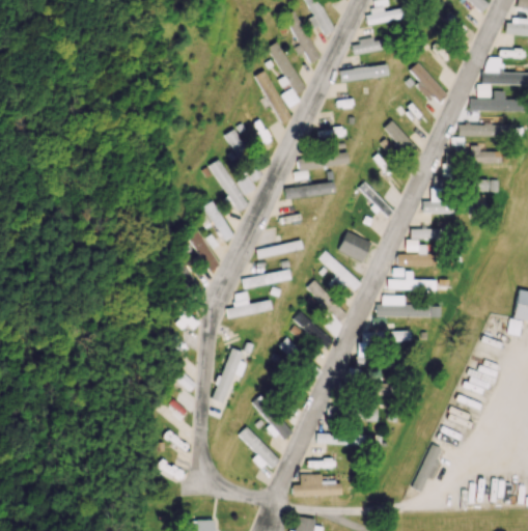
[(334,30),(318,0),(305,0),(313,16),(308,19),(313,29),(321,25),(325,34),(334,30)]
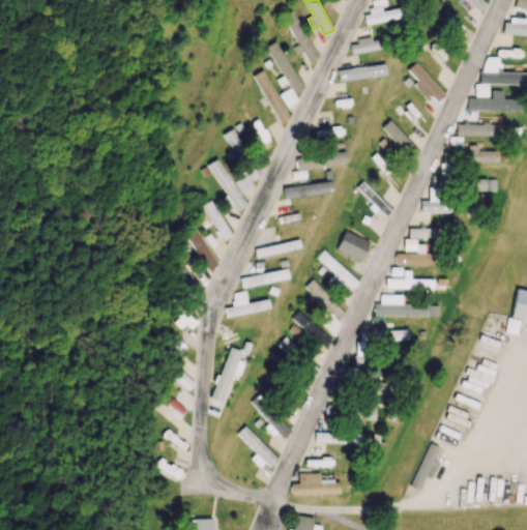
[(376,0),(373,1),(375,10),(364,13),(368,26),(403,18),(401,6),(389,8),(387,0),(376,0)]
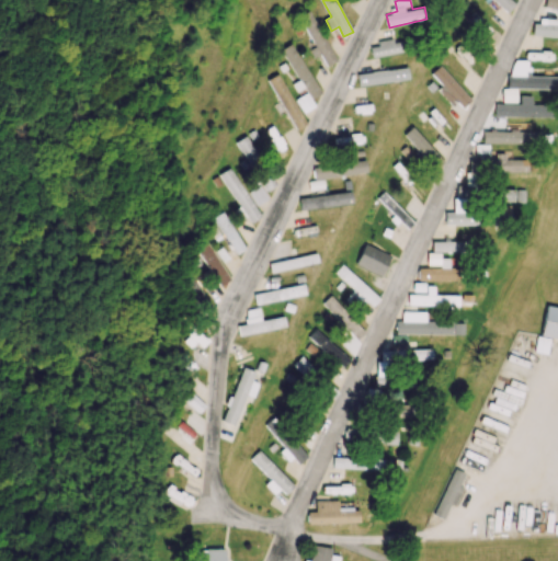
[(494,0),(509,13),(517,4),(513,0),(494,0)]
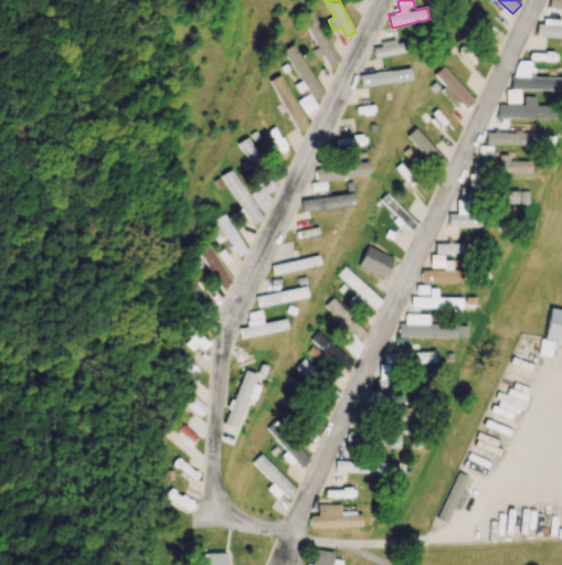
[(561,0),(551,0),(549,22),(561,24),(561,0)]
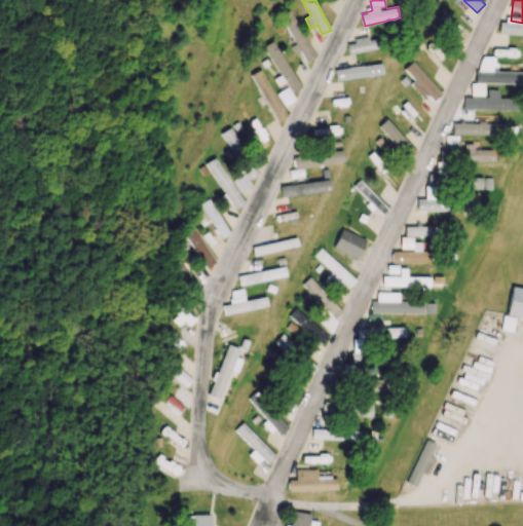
[(308,63),(318,57),(292,10),(282,16),(297,44),(292,47),(296,54),(302,51),(308,63)]
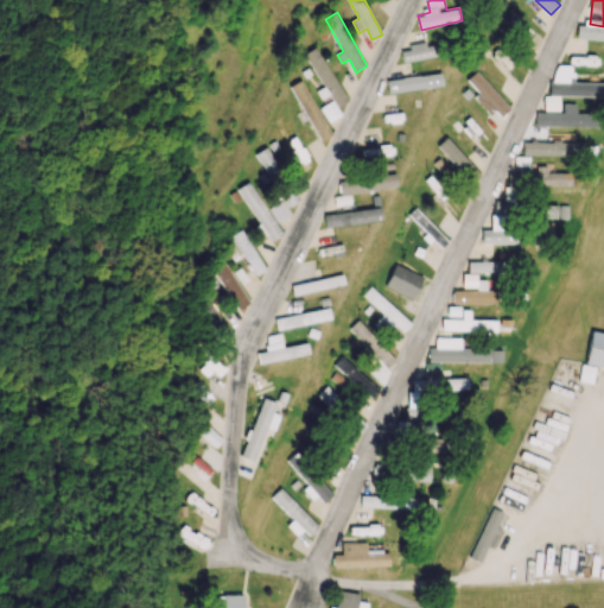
[(579,40),(603,40),(603,27),(579,26),(579,40)]
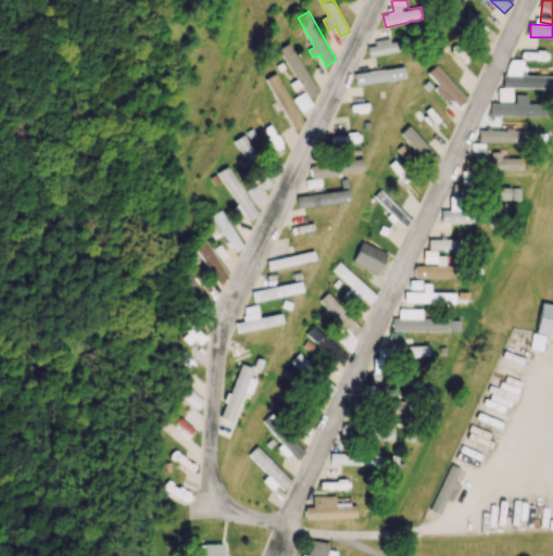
[(368,45),(371,57),(403,52),(402,39),(368,45)]
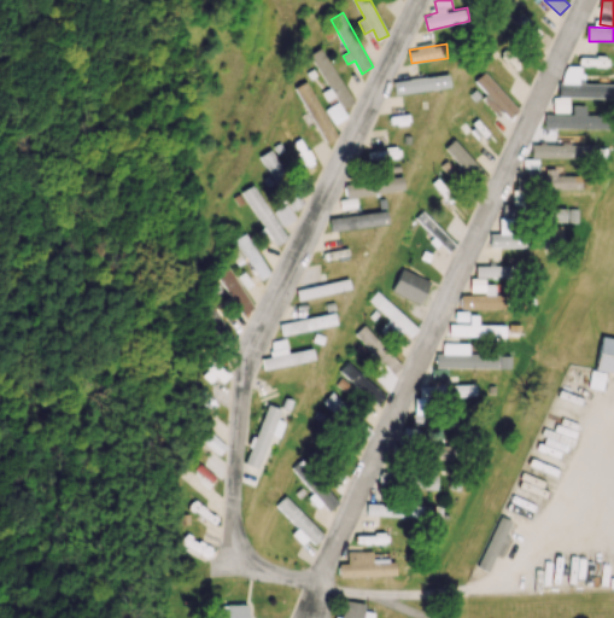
[(613,85),(583,85),(584,66),(563,66),(563,98),(613,99),(613,85)]
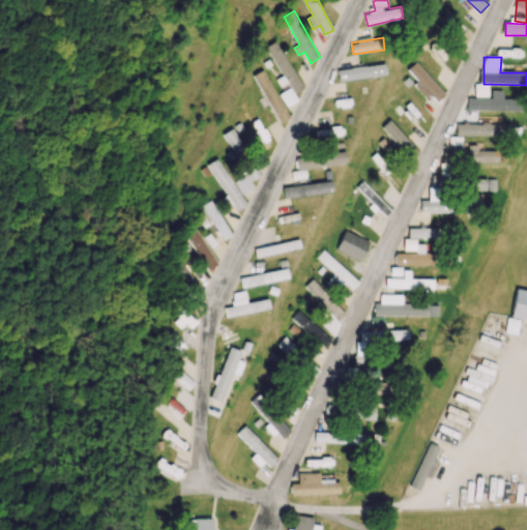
[(439,101),(447,94),(417,62),(409,69),(419,81),(415,85),(429,100),(434,96),(439,101)]
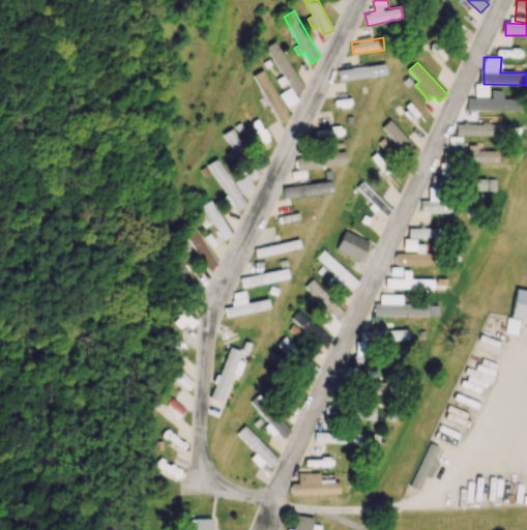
[(339,69),(341,81),(387,76),(386,64),(339,69)]
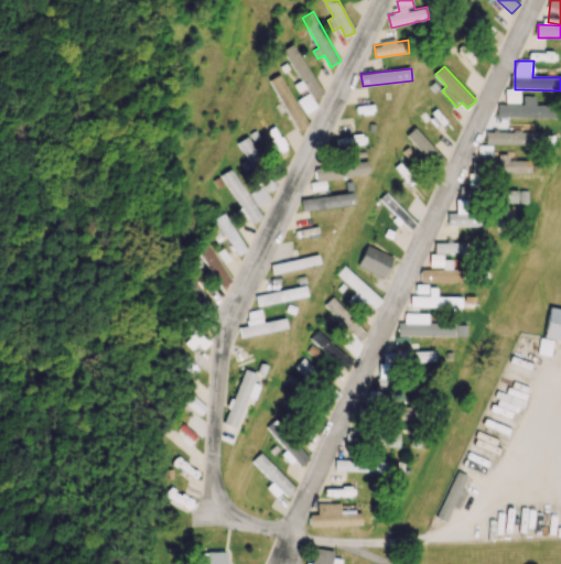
[(300,131),(310,125),(281,74),(271,80),(300,131)]
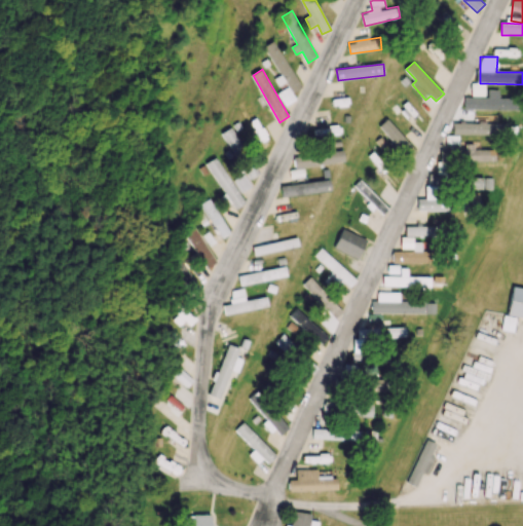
[(297,100),(290,87),(279,94),(287,106),(297,100)]
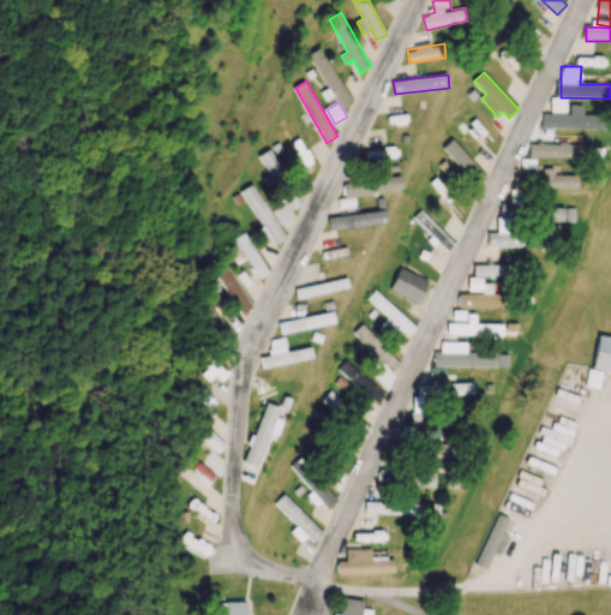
[(545,114),(544,127),(607,130),(607,113),(585,112),(585,106),(573,106),(573,115),(545,114)]
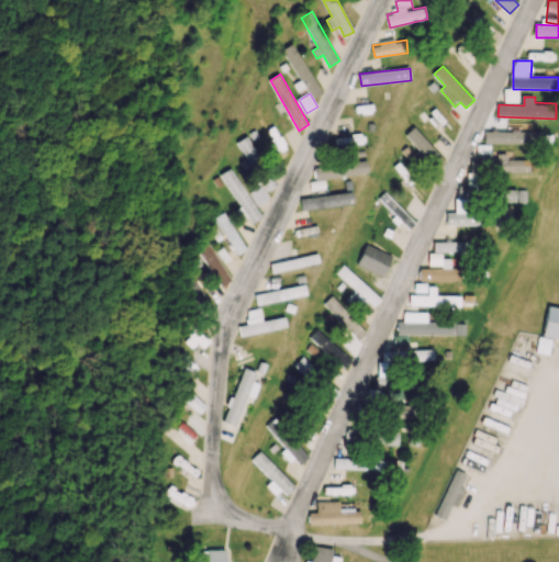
[(407,135),(433,167),(443,159),(416,127),(407,135)]
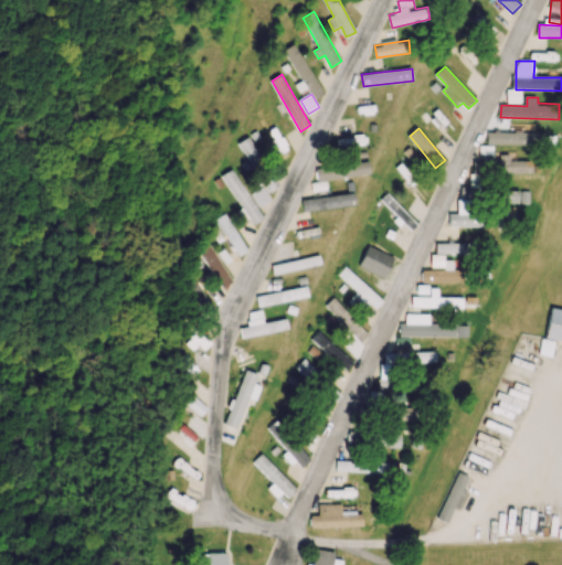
[(339,146),(368,145),(368,136),(339,138),(339,146)]
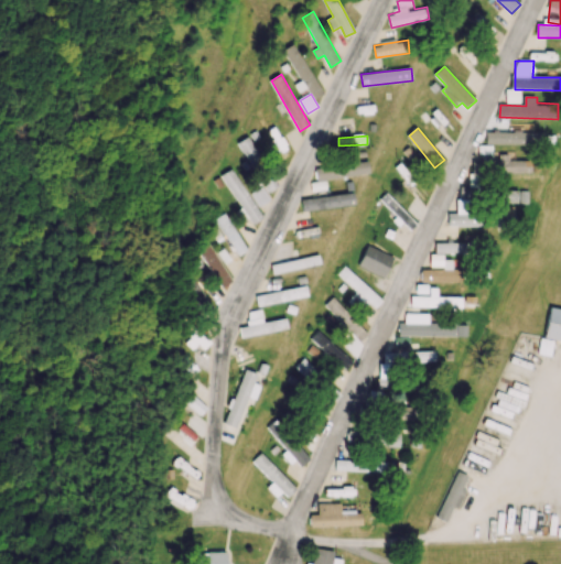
[(252,165),(263,159),(250,137),(239,143),(252,165)]
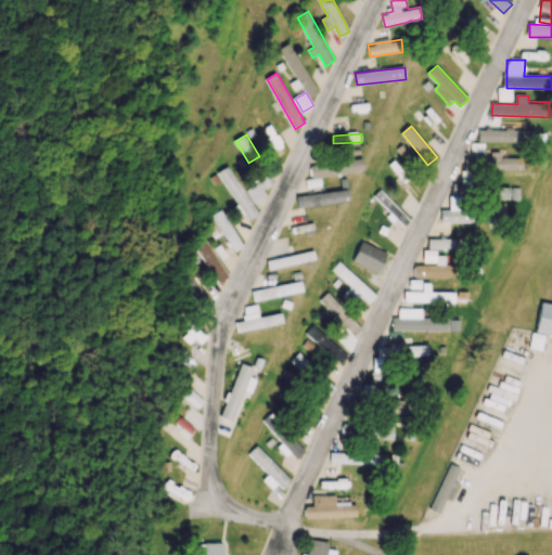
[(524,170),(524,157),(508,157),(508,150),(491,150),(491,158),(464,158),(464,185),(471,185),(471,171),(524,170)]
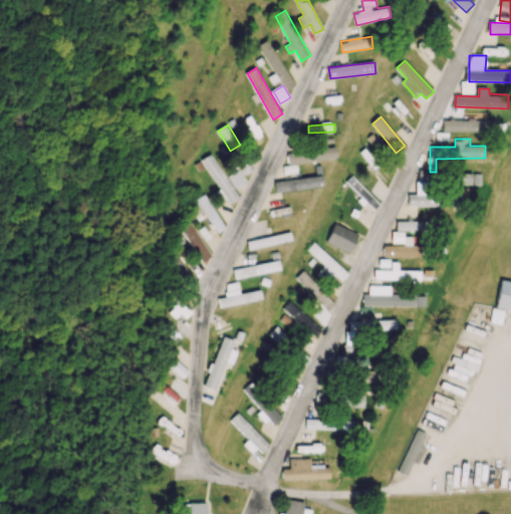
[(337,158),(336,146),(287,154),(289,165),(337,158)]
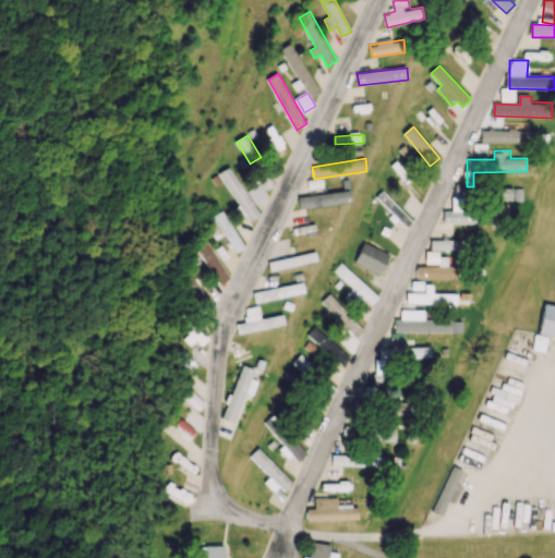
[(252,221),(260,218),(233,167),(222,172),(239,207),(234,209),(239,219),(249,215),(252,221)]
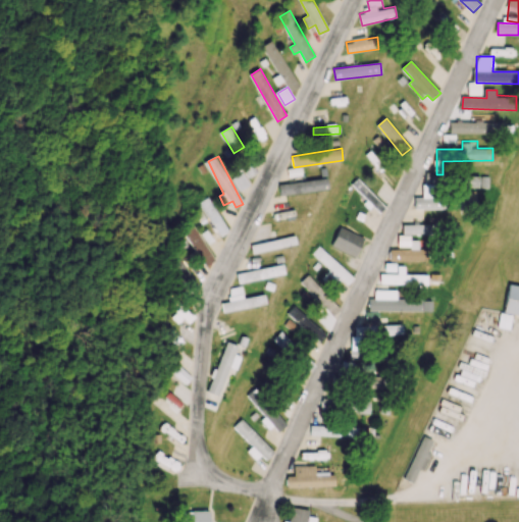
[(259,172),(255,164),(245,169),(250,178),(259,172)]
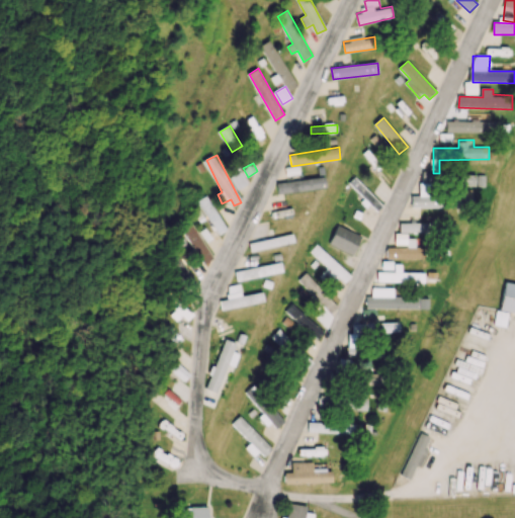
[(250,183),(242,171),(232,178),(240,190),(250,183)]
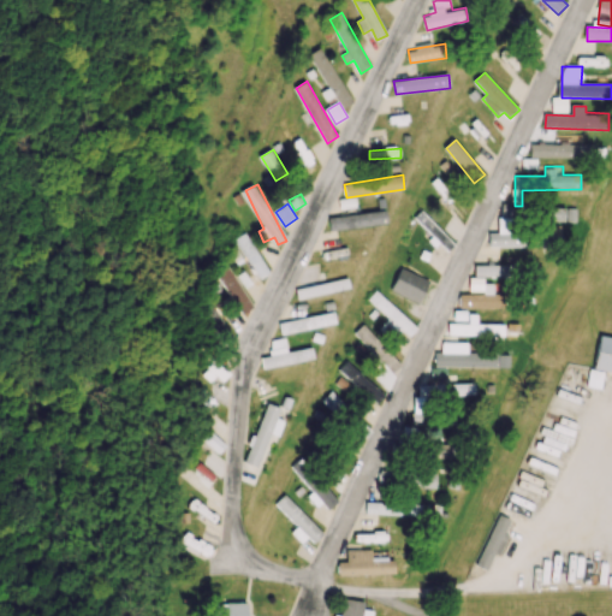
[(388,225),(387,212),(331,217),(332,230),(388,225)]
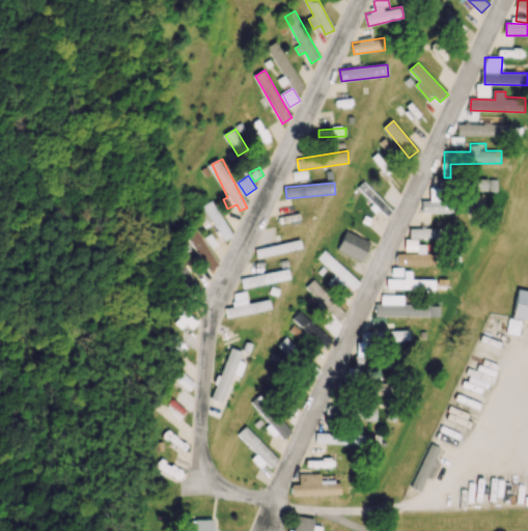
[(423,214),(475,213),(475,202),(443,203),(443,188),(431,189),(432,202),(423,202),(423,214)]
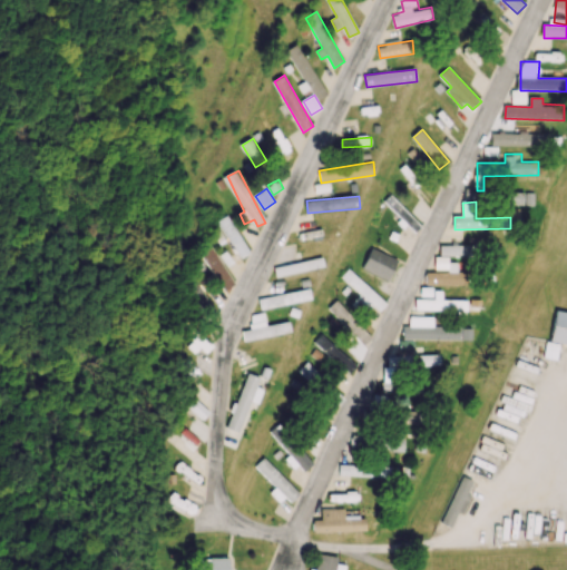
[(252,253),(231,216),(221,222),(243,258),(252,253)]
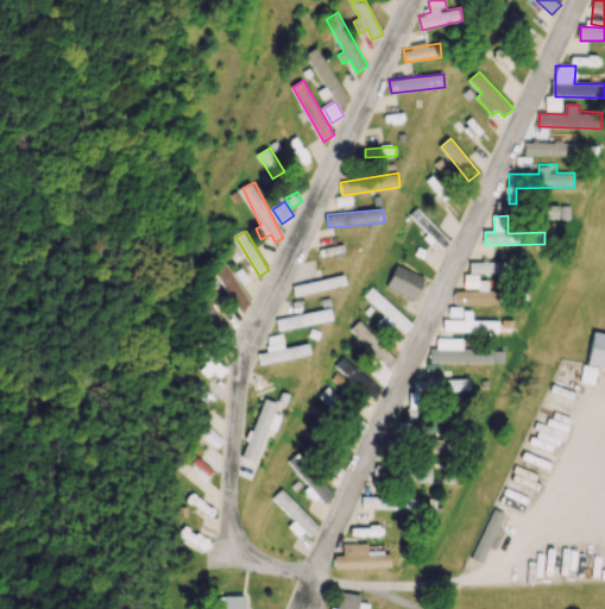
[(505,274),(505,263),(471,263),(471,275),(505,274)]
